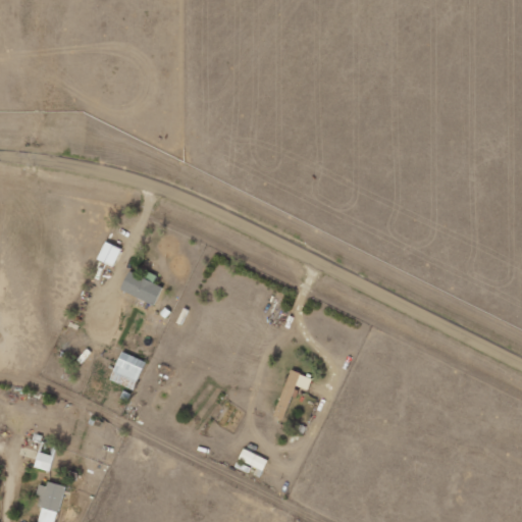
[(114,266),(122,249),(106,242),(98,260),(114,266)]
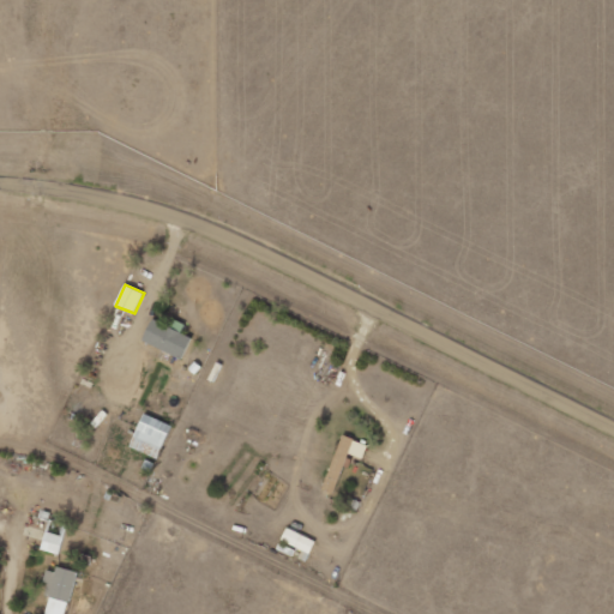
[(144,343),(185,357),(193,332),(152,318),(144,343)]
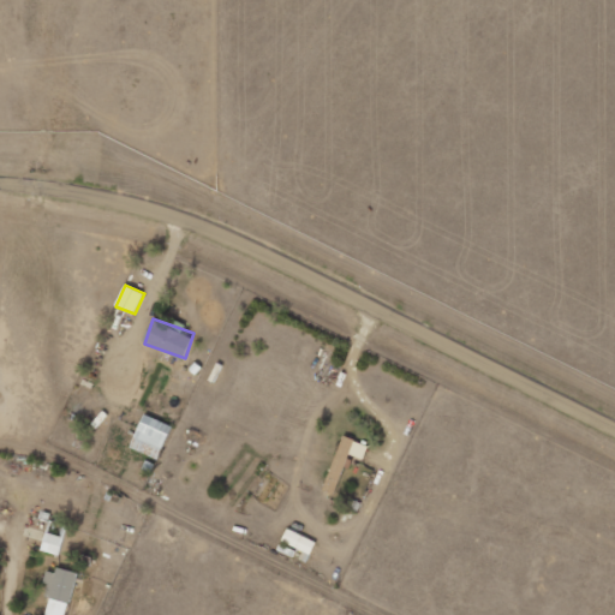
[(159,460),(173,427),(145,415),(130,447),(159,460)]
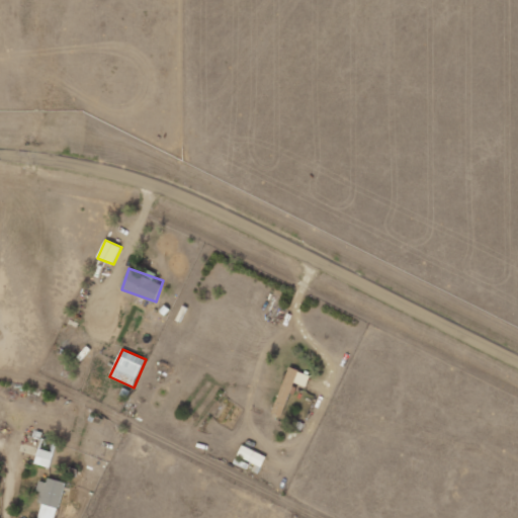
[(294,383),(307,387),(311,375),(289,368),(272,412),(282,416),(294,383)]
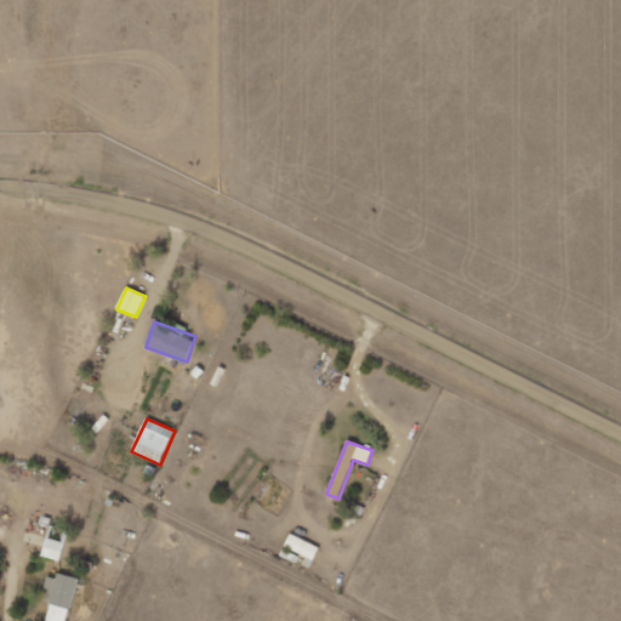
[(314,559),(320,547),(290,535),(285,547),(314,559)]
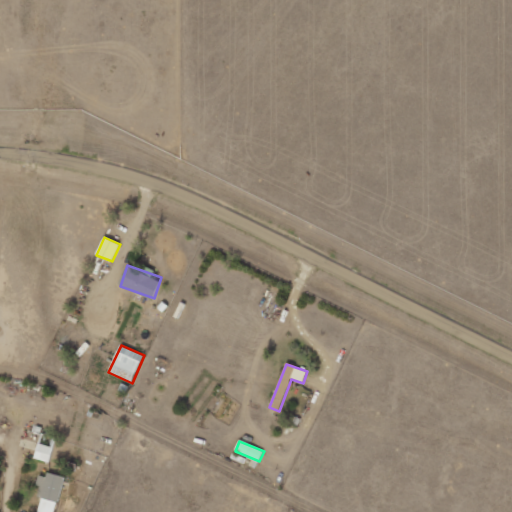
[(50,462),(54,447),(39,443),(35,458),(50,462)]
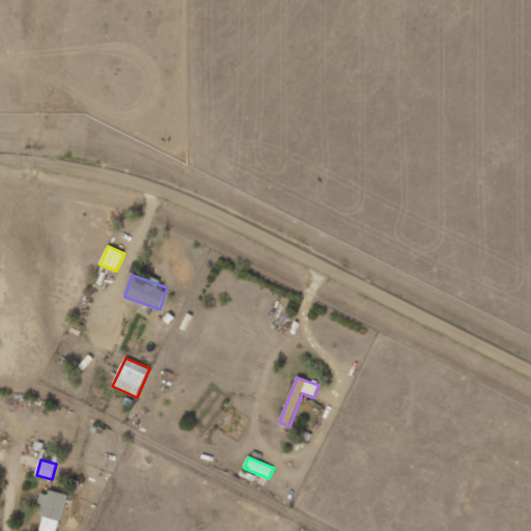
[(36,530),(57,530),(66,495),(50,490),(49,495),(46,495),(36,530)]
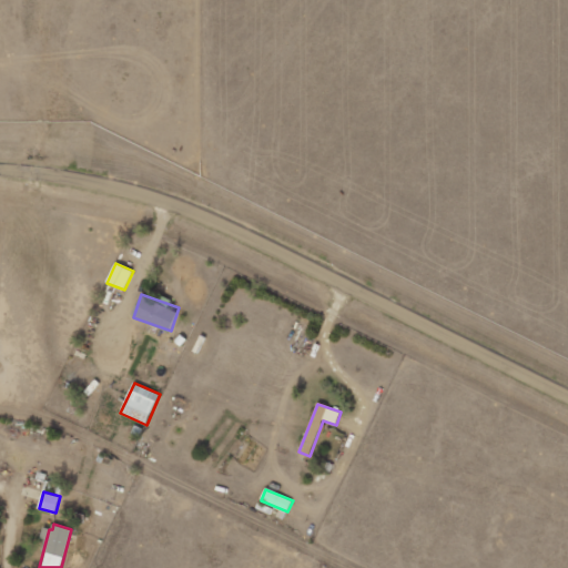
All buildings are outlined.
